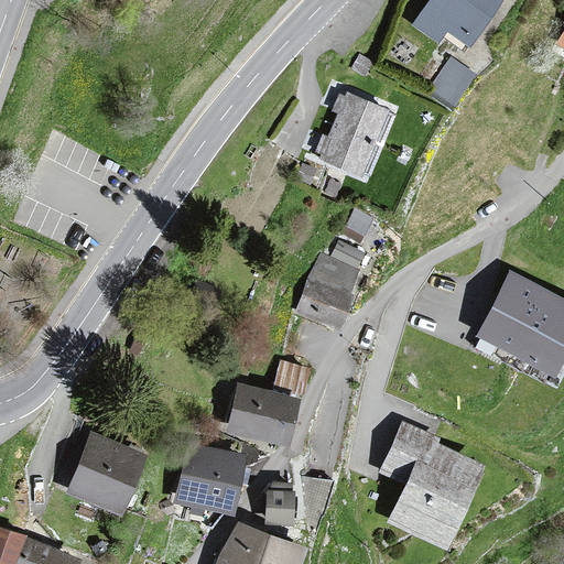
[(432,0),(415,23),(438,40),(449,24),(470,40),(498,0),(432,0)]
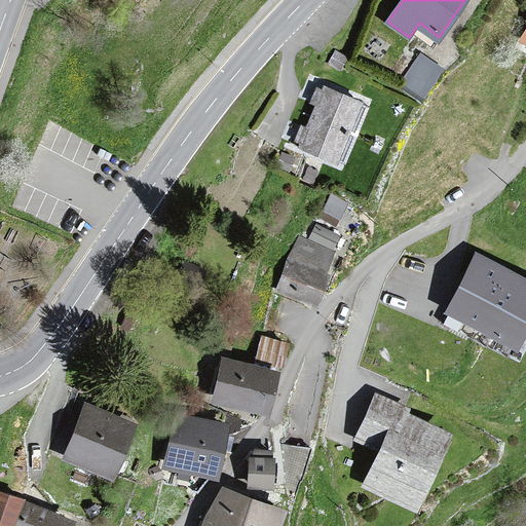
[(335,49),(327,63),(340,71),(348,57),(335,49)]
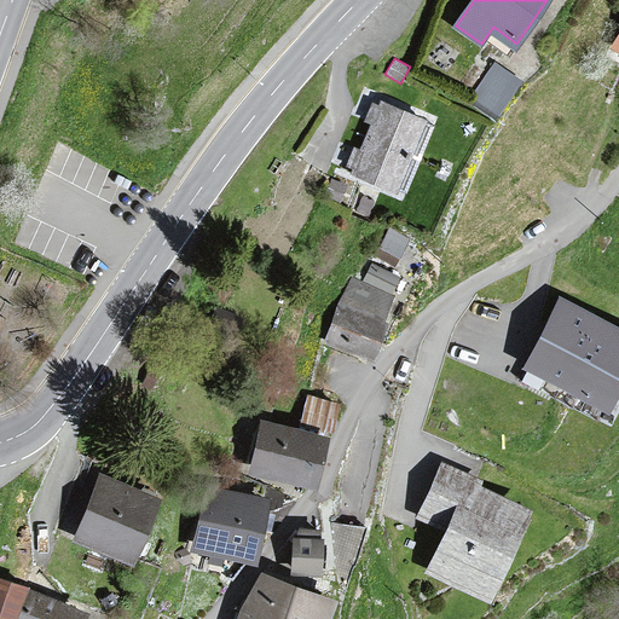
[(496,62),(468,100),(497,121),(525,82),(496,62)]
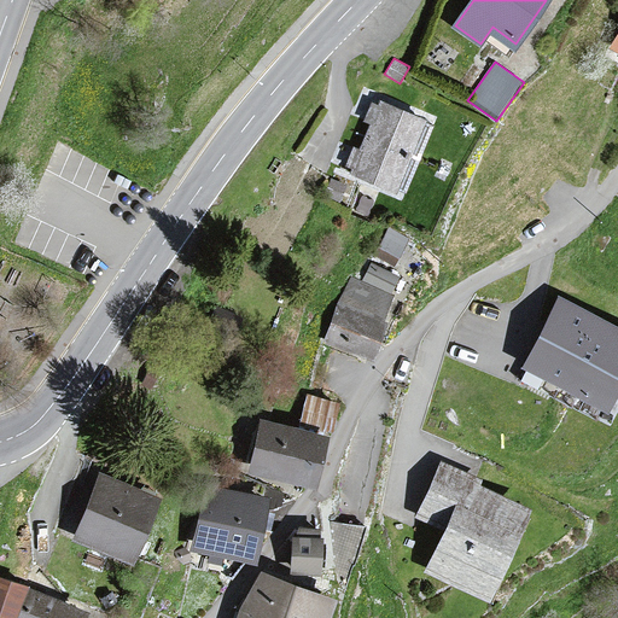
[(425,121),(382,101),(379,106),(373,103),(369,110),(366,121),(373,124),(361,151),(355,149),(350,159),(345,169),(396,191),(425,121)]
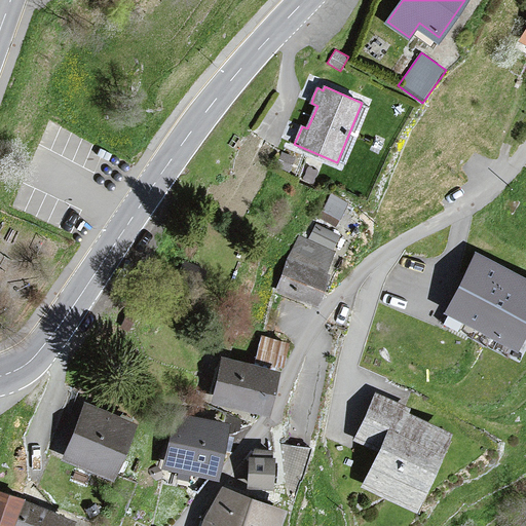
[(296,157),(283,152),(277,164),(291,171),(296,157)]
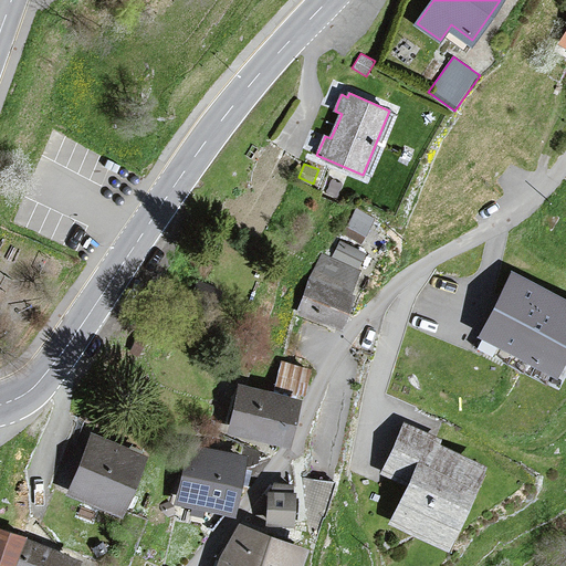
[(350,205),(338,224),(359,237),(371,217),(350,205)]
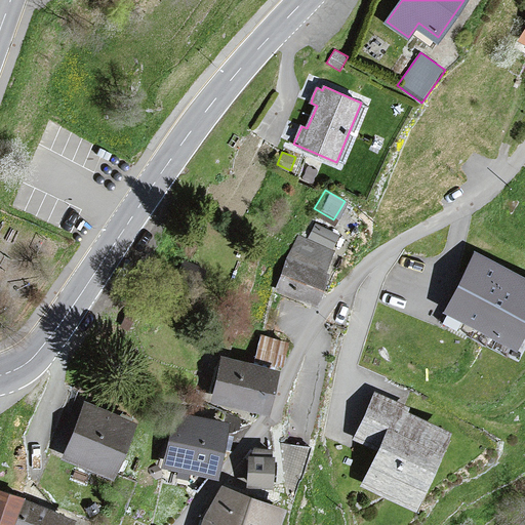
[(332,249),(338,233),(315,224),(309,240),(332,249)]
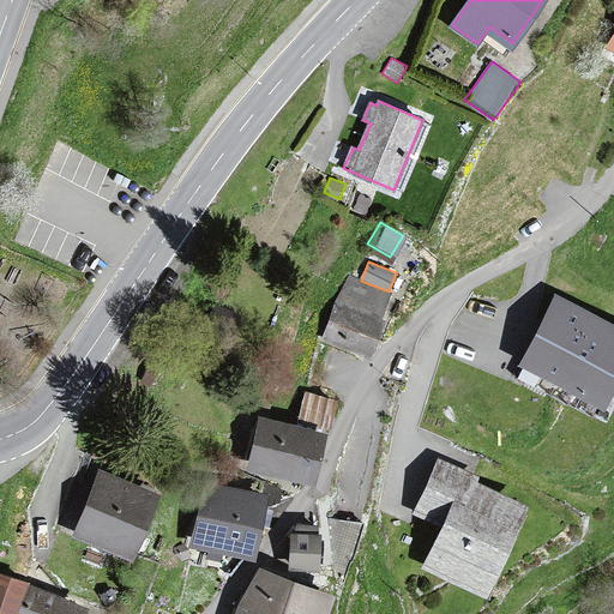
[(392,293),(389,292),(361,281),(349,276),(325,337),(368,354),(392,293)]
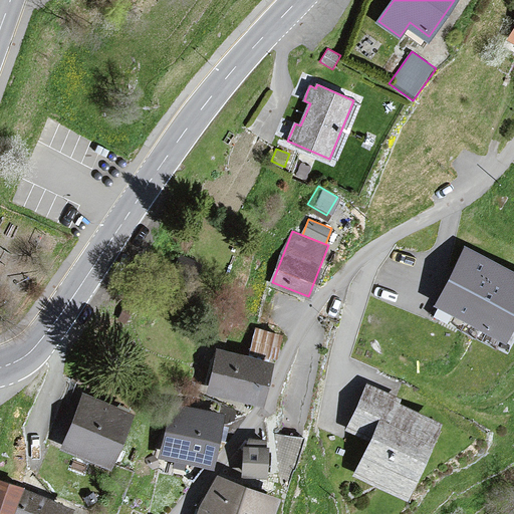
[(513,276),(467,252),(440,304),(507,338),(513,324),(513,276)]
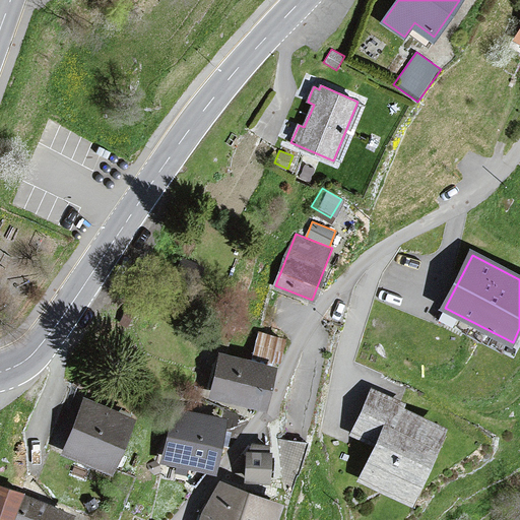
[(125,316),(121,322),(126,325),(132,315),(127,312),(125,316)]
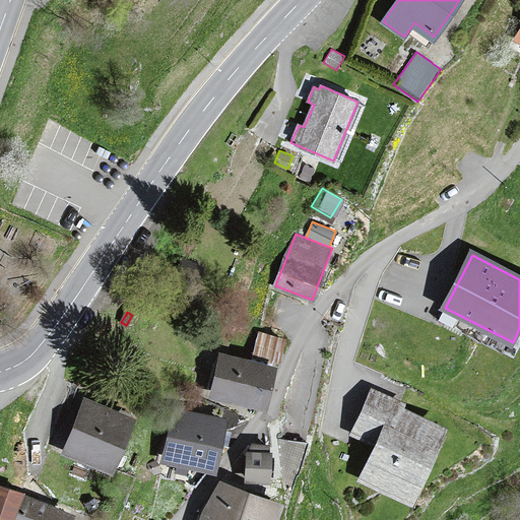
[(286,338),(259,332),(254,358),(280,363),(286,338)]
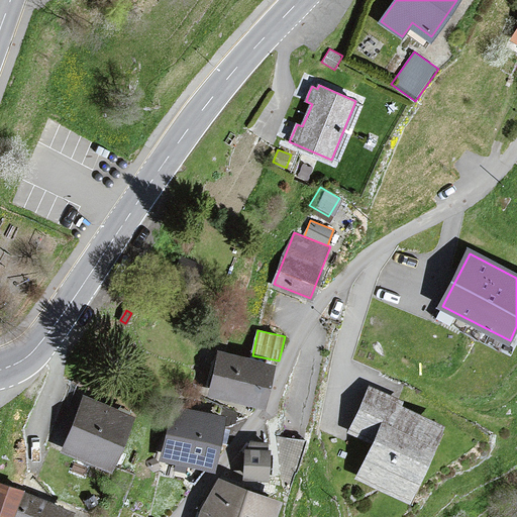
[(274,366),(221,354),(212,394),(266,405),(274,366)]
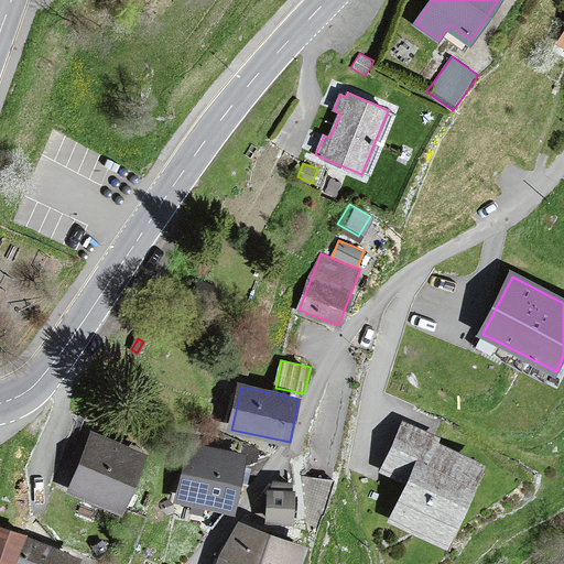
[(403,423),(381,472),(408,484),(391,522),(448,548),(485,466),(436,445),(438,438),(403,423)]
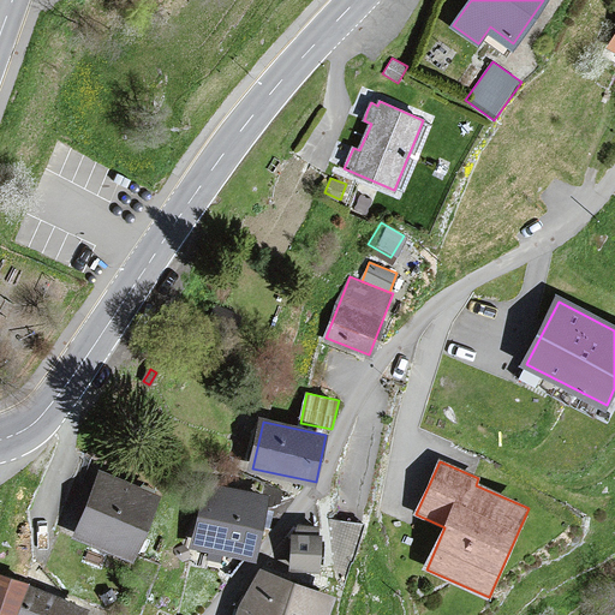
[(101,472),(76,537),(133,559),(159,495),(101,472)]
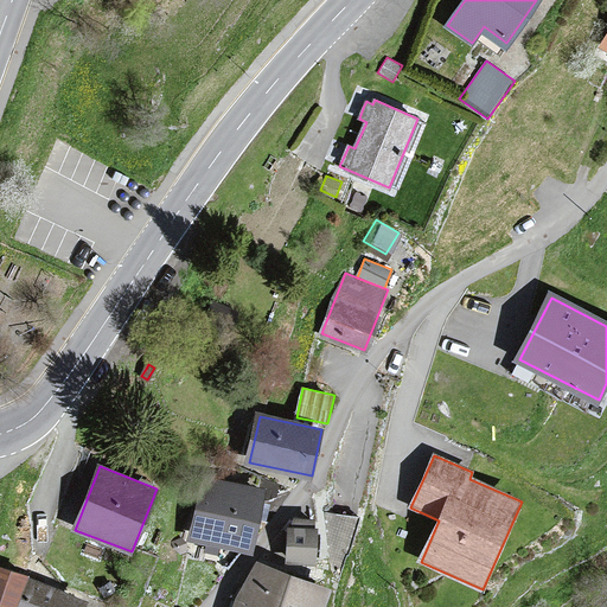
[(263,491),(204,478),(191,538),(250,551),(263,491)]
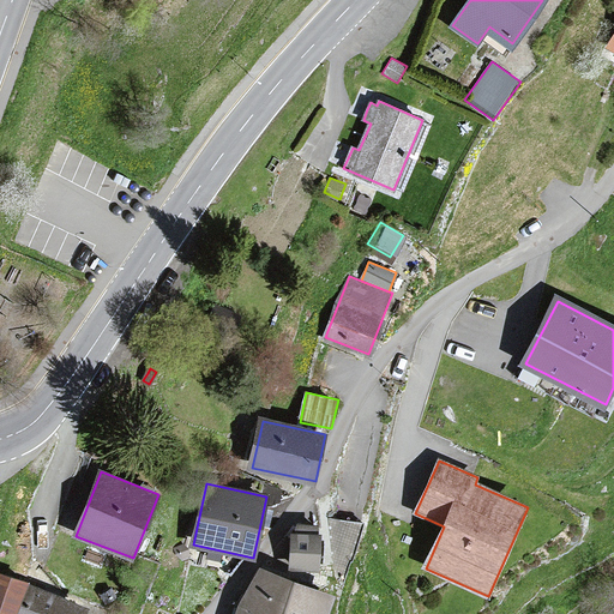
[(298,534),(293,534),(290,567),(319,569),(320,536),(317,536),(318,527),(298,525),(298,534)]
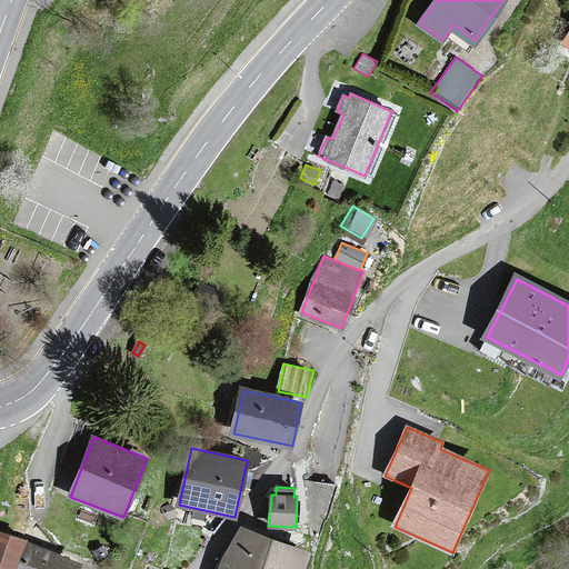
[(256,531),(240,526),(220,568),(305,568),(311,552),(256,531)]
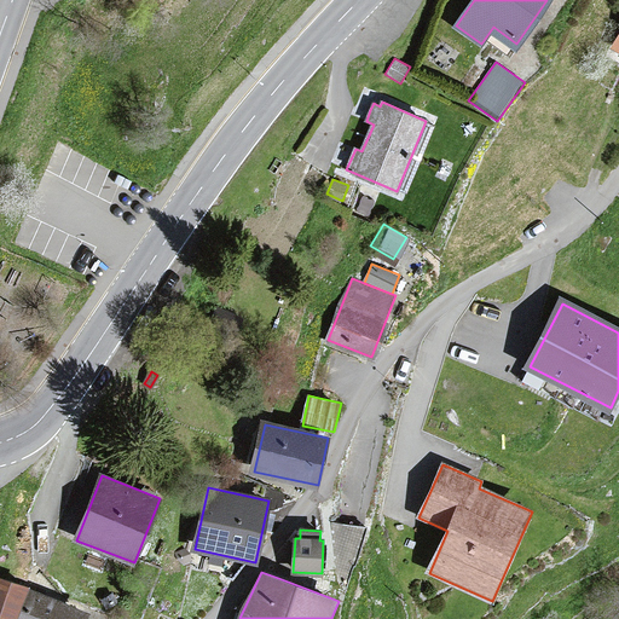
[(30,590),(0,578),(0,618),(86,618),(88,613),(30,590)]
